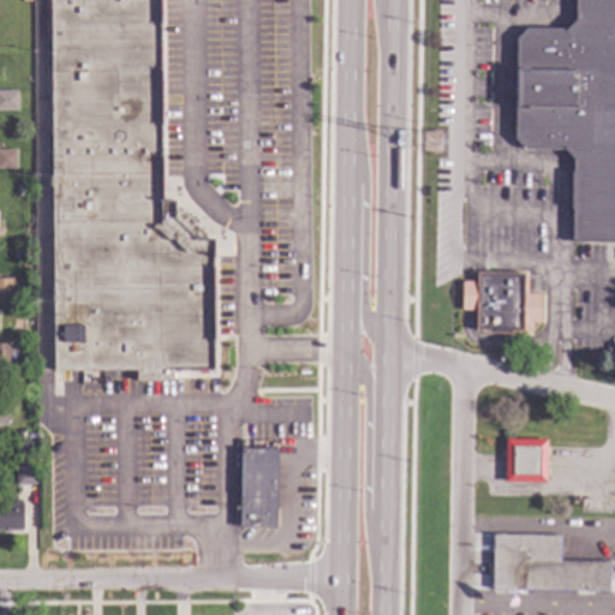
[(157,0),(159,201),(171,201),(171,218),(193,239),(215,239),(215,372),(171,372),(171,380),(136,380),(136,369),(53,369),(49,0),(157,0)]
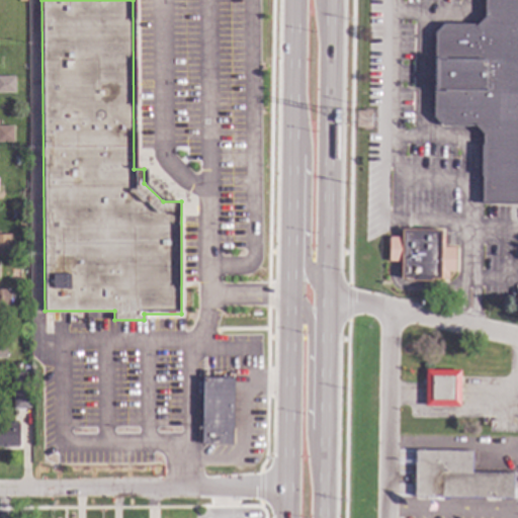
[(517,0),(517,202),(484,202),(485,133),(476,123),(441,122),(434,115),(435,31),(444,21),(481,21),(484,18),(484,0),(517,0)]
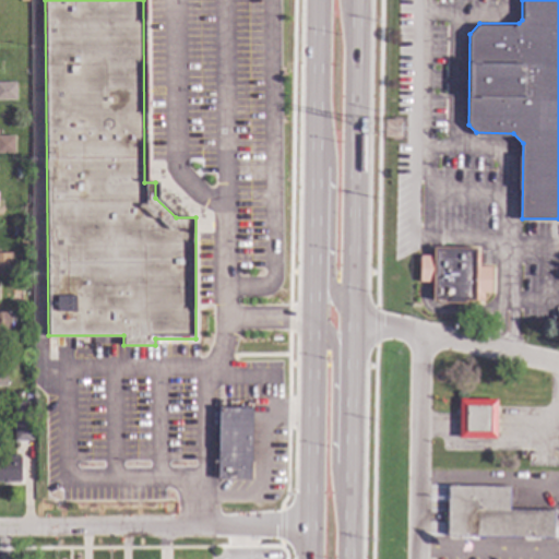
[(15,98),(0,98),(0,82),(15,82),(15,98)]
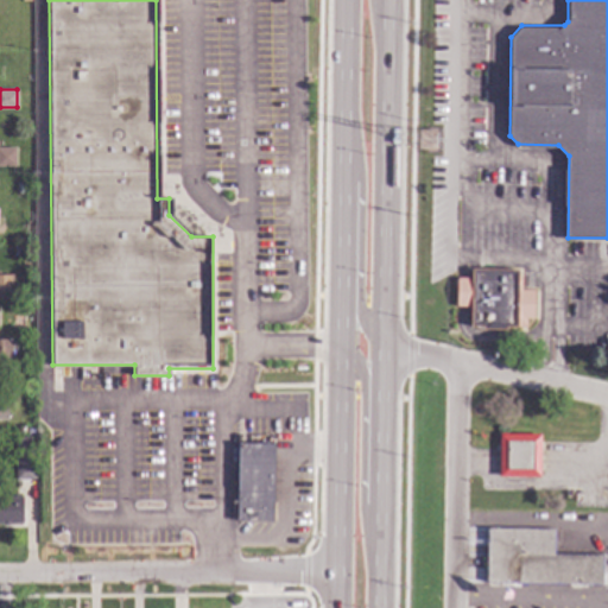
[(16,165),(0,165),(0,146),(14,146),(16,165)]
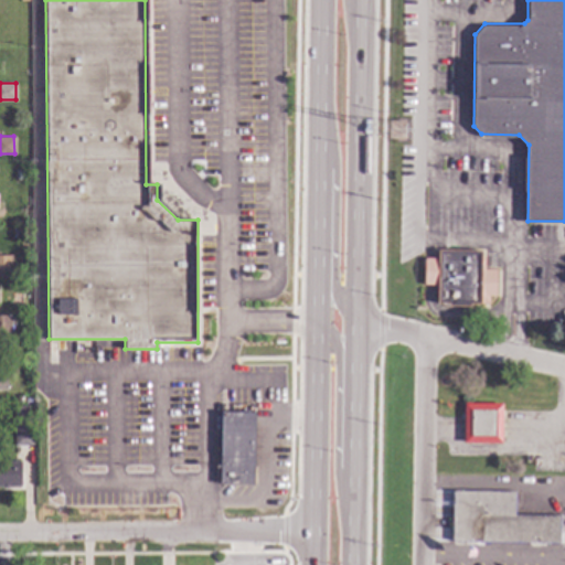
[(479,248),(479,256),(482,256),(483,268),(496,268),(496,295),(487,295),(487,301),(436,302),(436,284),(424,284),(423,258),(436,258),(436,248),(479,248)]
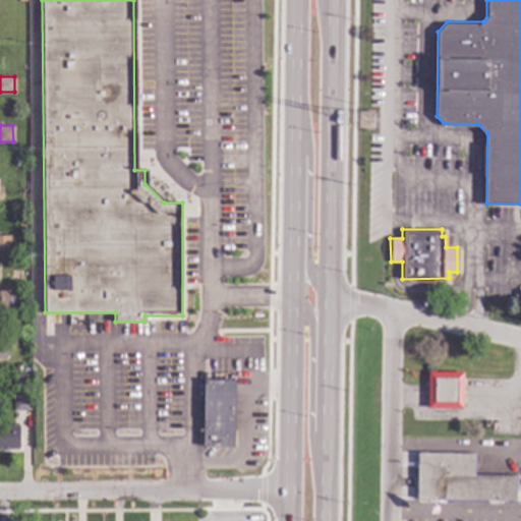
[(10,252),(0,252),(0,235),(10,235),(10,252)]
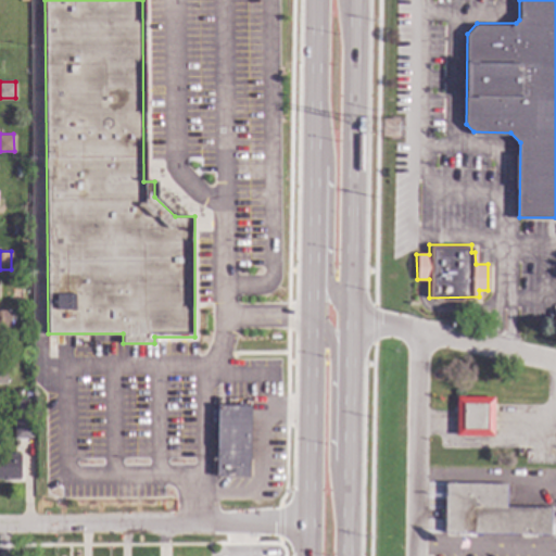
[(13,327),(0,327),(0,310),(13,310),(13,327)]
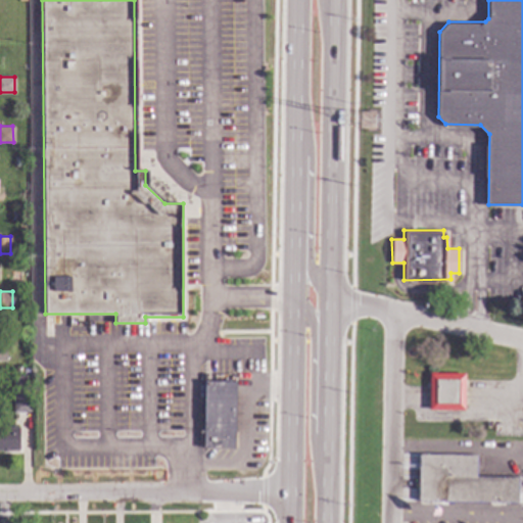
[(464,410),(428,409),(429,372),(464,373),(464,410)]
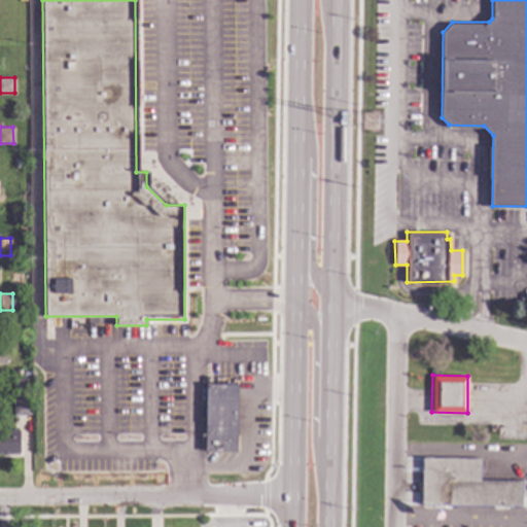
[(29,415),(13,416),(12,383),(29,383),(29,415)]
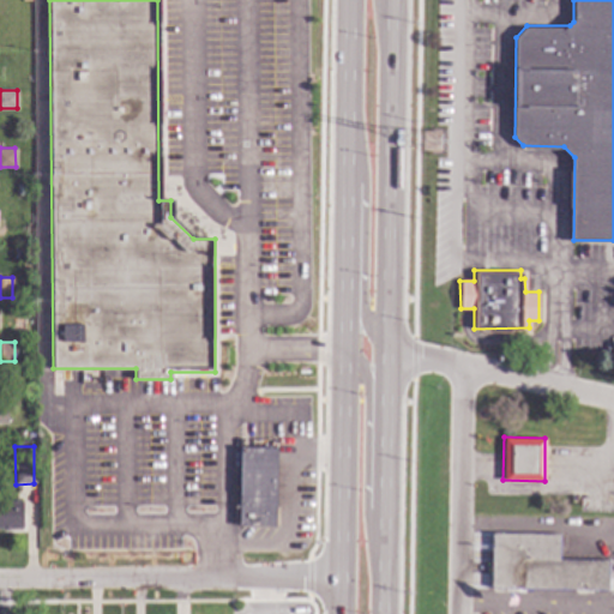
[(275,525),(238,525),(239,446),(256,446),(276,447),(275,525)]
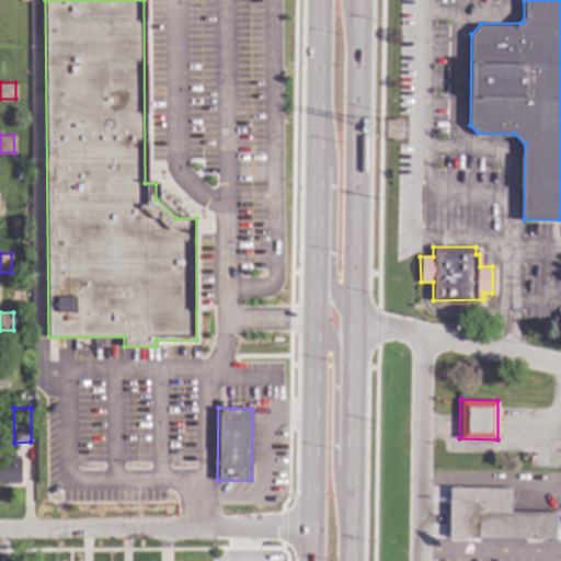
[(20,482),(8,482),(8,483),(1,483),(1,482),(0,482),(0,457),(20,457),(20,482)]
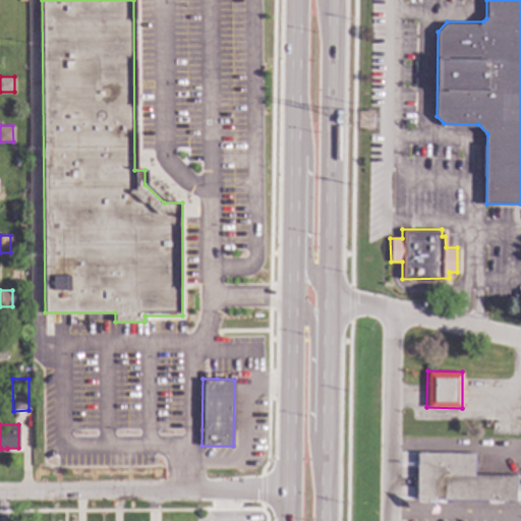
[(474,474),(516,474),(515,501),(416,499),(417,452),(474,453),(474,474)]
